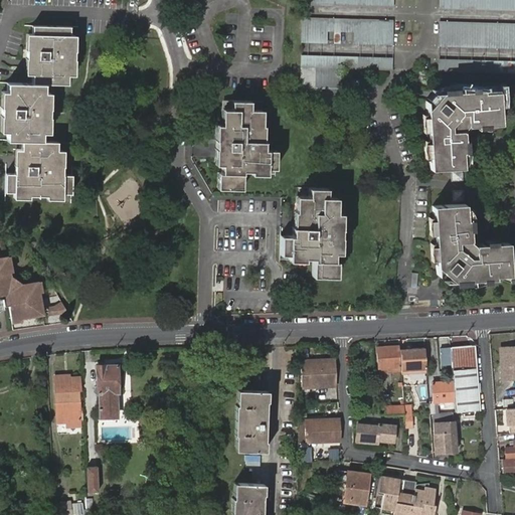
[(301,61),(342,63),(391,65),(392,51),(393,15),(303,12),(301,61)]
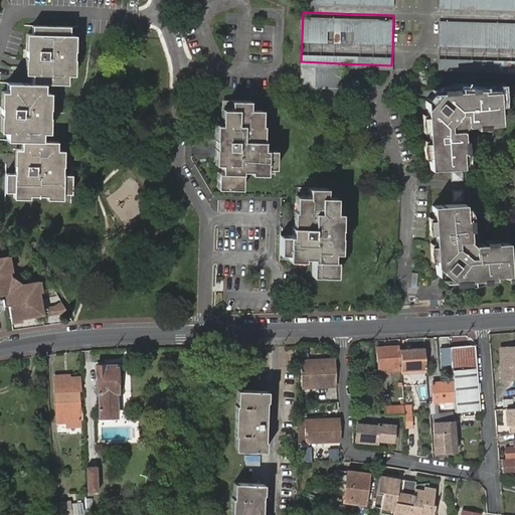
[(514,20),(441,18),(440,52),(439,67),(514,69),(514,20)]
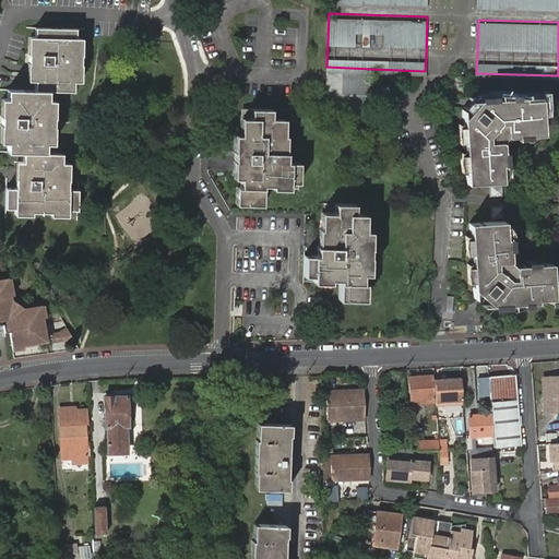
[(14,111),(9,111),(9,114),(8,115),(7,122),(13,122),(13,132),(7,132),(7,139),(12,140),(12,150),(27,151),(27,159),(21,159),(21,166),(26,166),(25,177),(22,177),(21,187),(11,187),(11,206),(20,206),(20,211),(28,211),(28,206),(38,207),(38,201),(55,201),(55,207),(63,209),(63,213),(72,213),(72,209),(82,210),(83,189),(73,188),(73,178),(72,178),(67,178),(67,170),(72,170),(73,161),(67,161),(67,152),(50,151),(51,142),(56,142),(57,134),(51,134),(51,125),(57,125),(59,125),(59,114),(57,114),(52,114),(52,105),(58,105),(58,98),(54,97),(54,88),(78,90),(79,82),(87,82),(87,75),(82,74),(82,64),(87,64),(90,66),(90,54),(88,54),(83,54),(83,45),(88,46),(88,37),(84,37),(84,27),(44,25),(43,35),(37,35),(37,43),(43,43),(42,51),(36,51),(35,51),(34,62),(39,62),(39,73),(35,72),(35,80),(42,81),(42,88),(15,87),(14,96),(9,96),(9,103),(14,103),(14,111)]
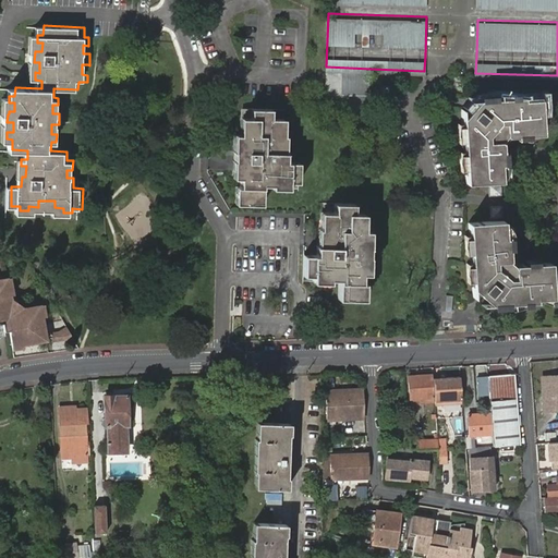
[(368,116),(371,69),(326,67),(324,113),(368,116)]
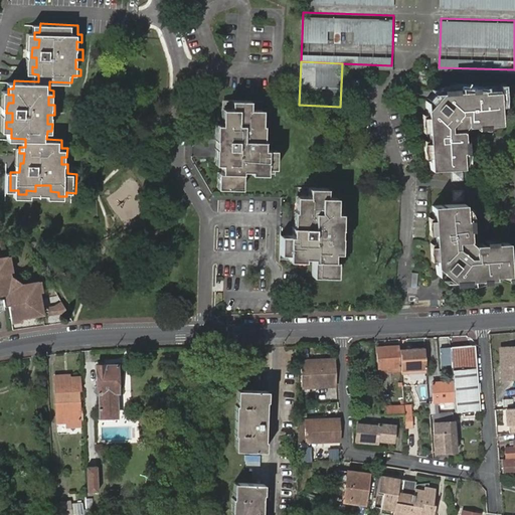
[(482,91),(458,90),(457,90),(439,91),(434,97),(438,100),(435,104),(431,102),(425,108),(431,168),(464,166),(462,150),(465,150),(464,129),(467,124),(500,122),(497,89),(483,91),(482,91)]
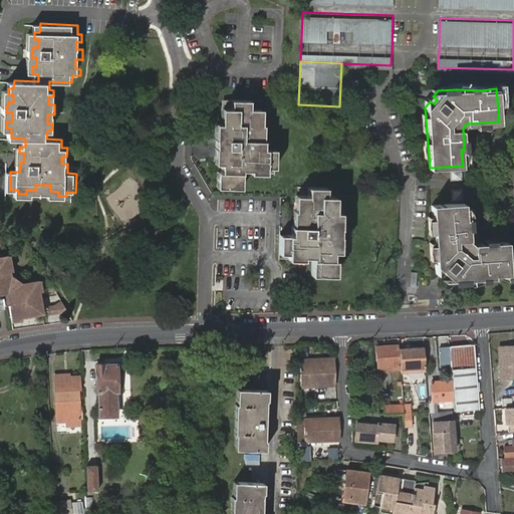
[(225,140),(221,141),(220,140),(220,150),(224,150),(223,161),(217,161),(217,166),(220,167),(220,175),(222,175),(226,176),(226,183),(222,183),(222,189),(244,190),(245,172),(245,165),(253,165),(253,171),(263,171),(263,175),(270,175),(271,171),(279,171),(279,153),(267,153),(267,143),(264,143),(257,142),(257,134),(263,134),(263,126),(258,126),(258,117),(263,117),(263,111),(253,110),(253,101),(228,100),(227,109),(231,109),(231,116),(227,116),(227,124),(222,124),(222,132),(226,134),(225,140)]
